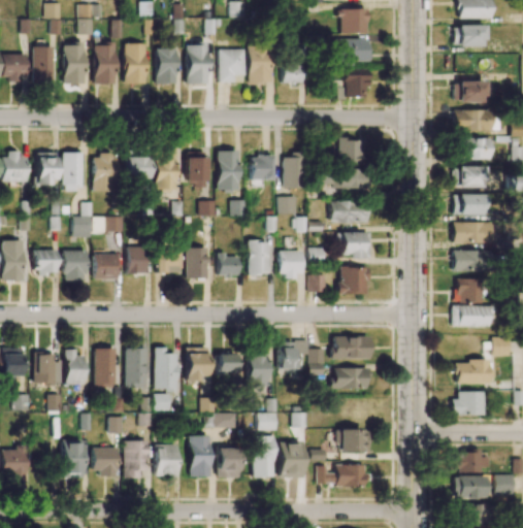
[(458,0),(458,19),(491,19),(491,0),(458,0)]
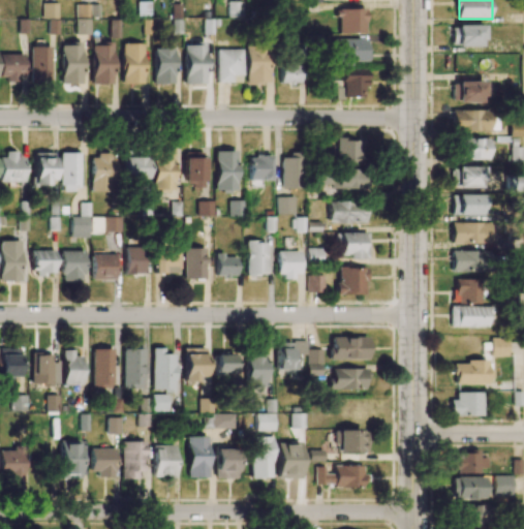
[(154,17),(154,1),(141,1),(141,17),(154,17)]
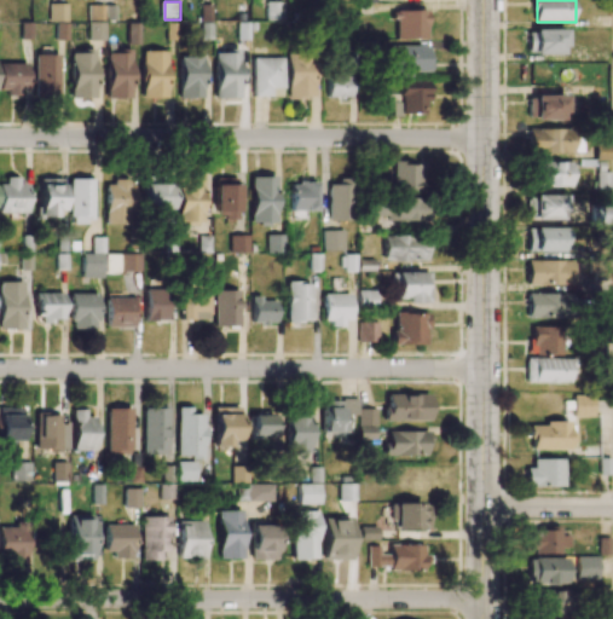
[(288,3),(271,3),(271,17),(279,17),(279,10),(288,10),(288,3)]
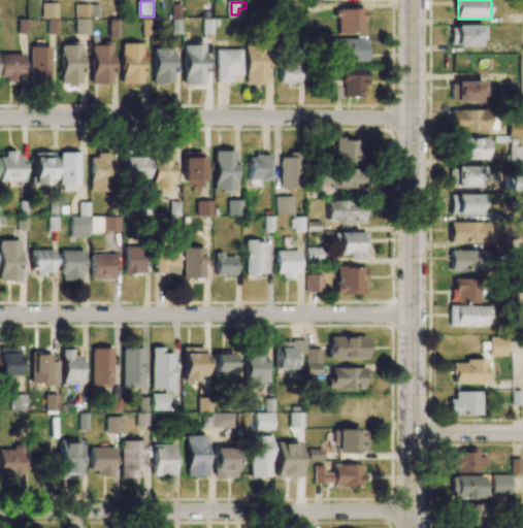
[(63,3),(46,3),(46,19),(62,19),(63,3)]
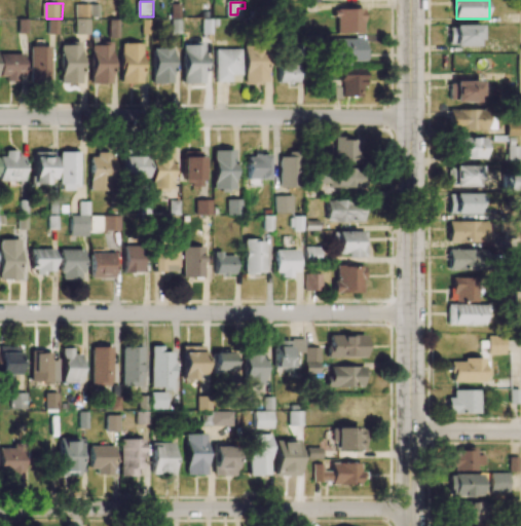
[(79,5),(79,17),(103,17),(103,4),(79,5)]
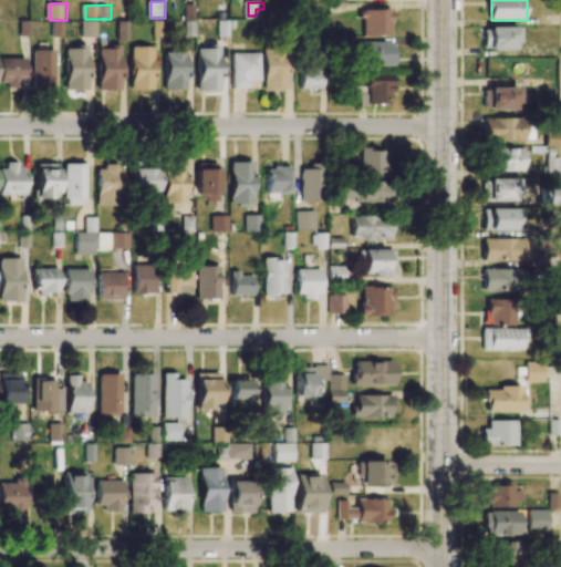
[(198,4),(188,4),(188,35),(199,35),(198,4)]
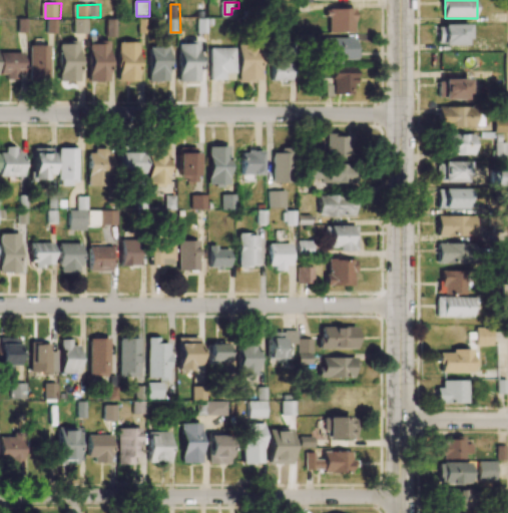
[(330,32),(357,33),(357,9),(331,8),(330,32)]
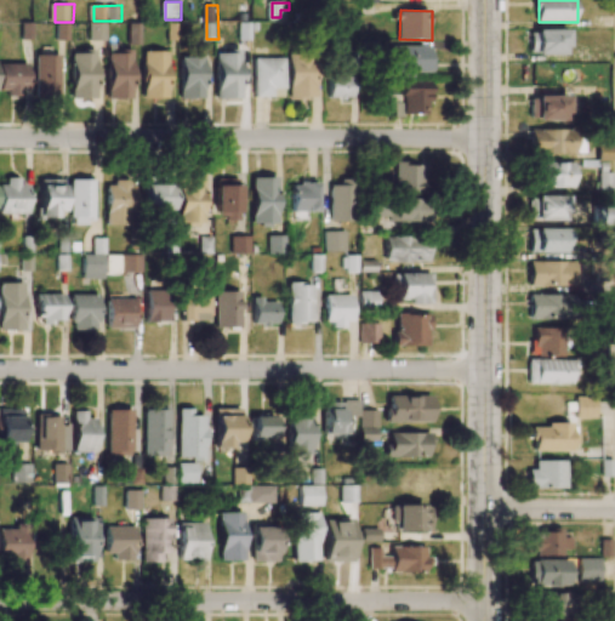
[(109,22),(92,22),(94,39),(110,39),(109,22)]
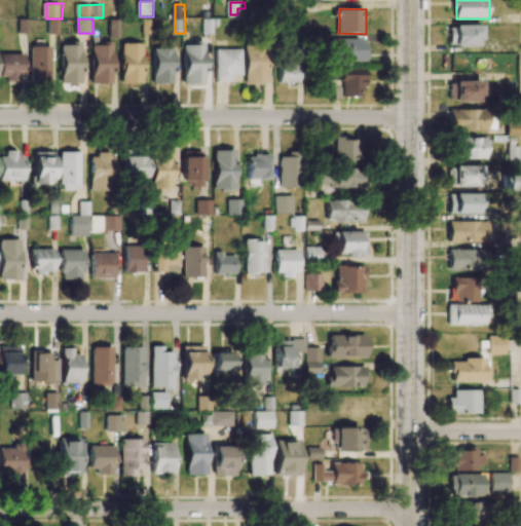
[(112,38),(123,38),(122,20),(112,20),(112,38)]
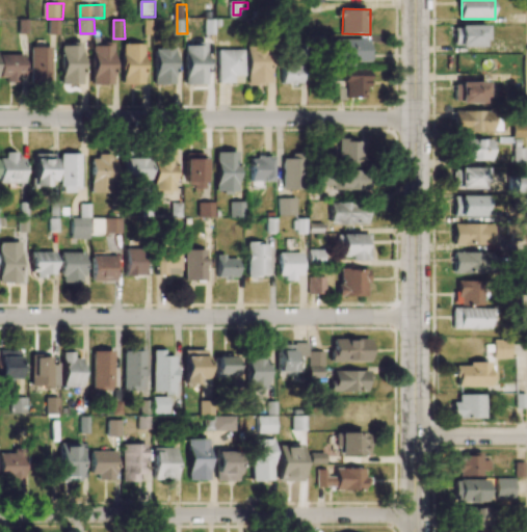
[(489,26),(456,26),(456,47),(489,47),(489,26)]
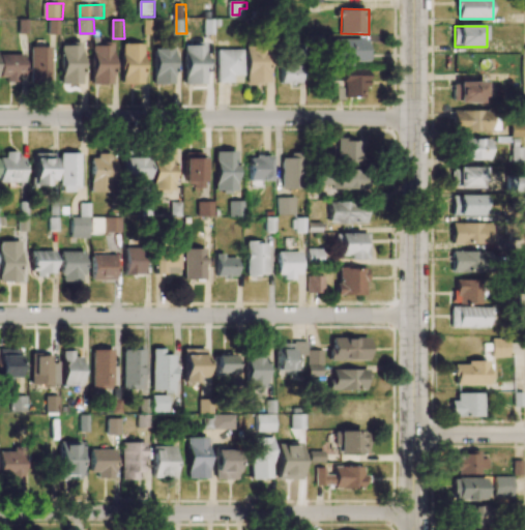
[(370,39),(337,39),(337,66),(355,66),(355,62),(371,61),(370,39)]
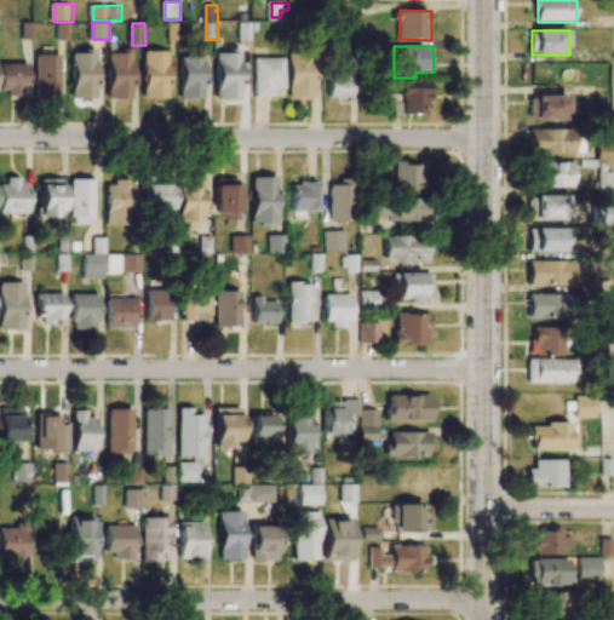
[(99,51),(75,51),(75,98),(101,98),(99,51)]
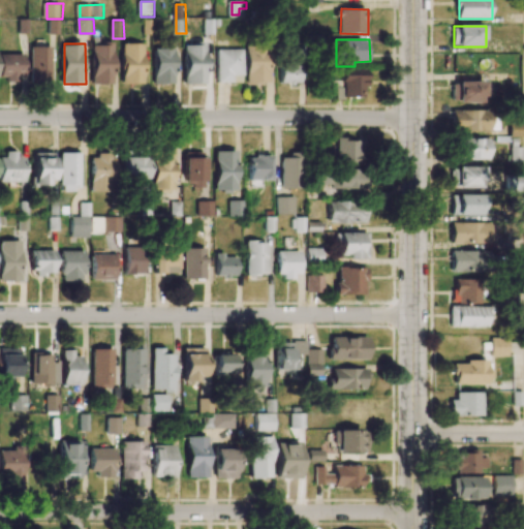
[(95,85),(116,85),(116,43),(95,43),(95,85)]
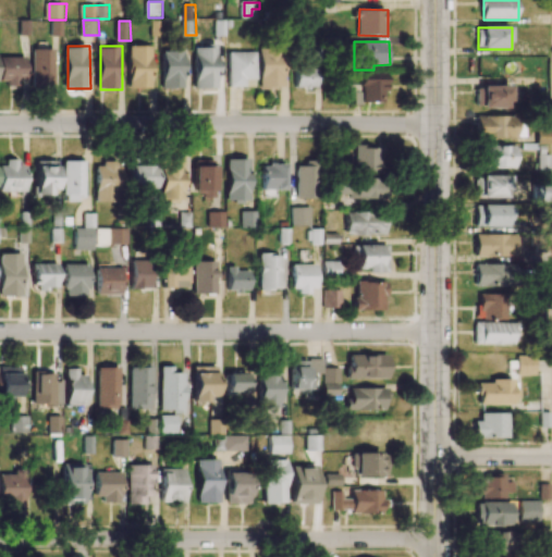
[(133,88),(156,88),(155,46),(132,47),(133,88)]
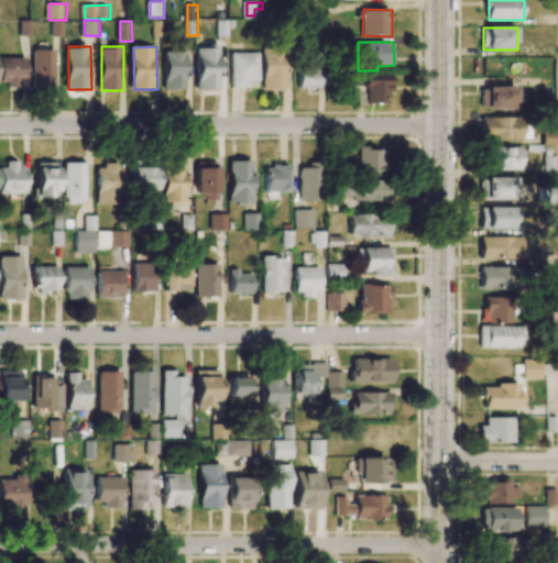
[(199,46),(200,90),(222,89),(221,46),(199,46)]
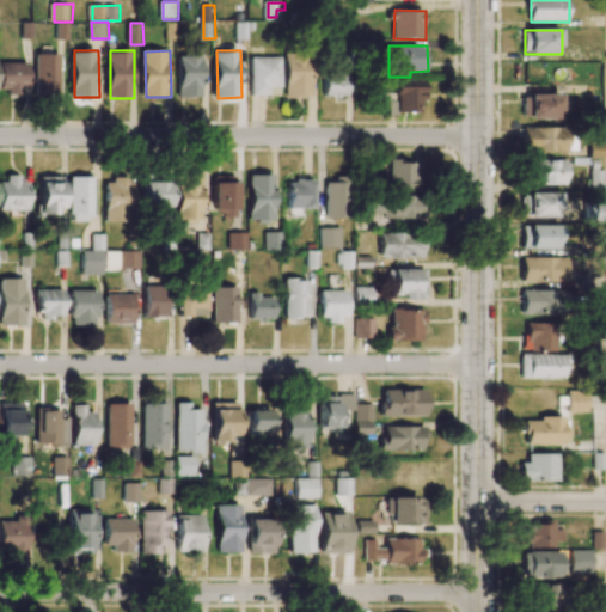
[(288,98),(314,97),(313,54),(287,54),(288,98)]
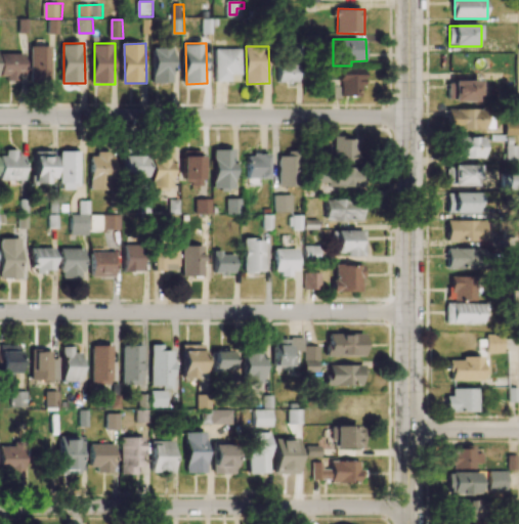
[(54,47),(34,47),(33,80),(53,80),(54,47)]
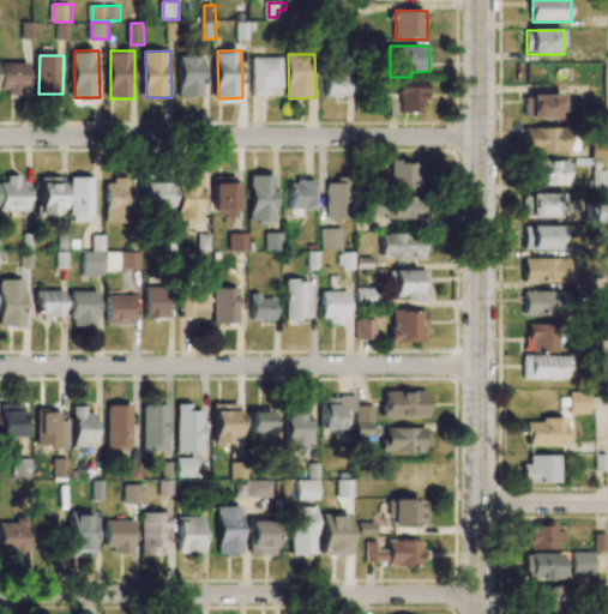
[(182,98),(206,97),(205,55),(182,55),(182,98)]
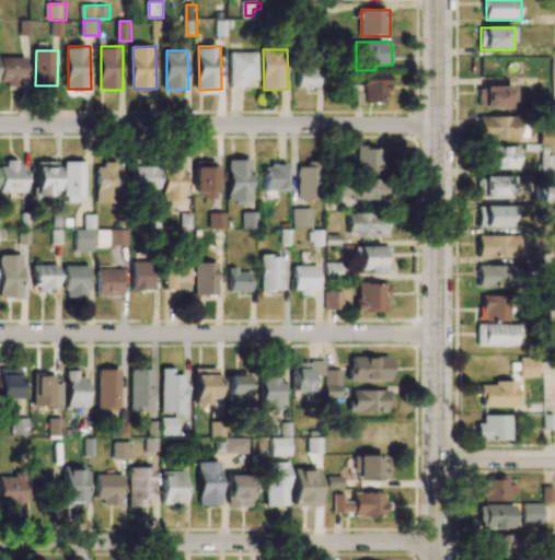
[(259,80),(259,53),(232,53),(232,88),(250,88),(250,80),(259,80)]
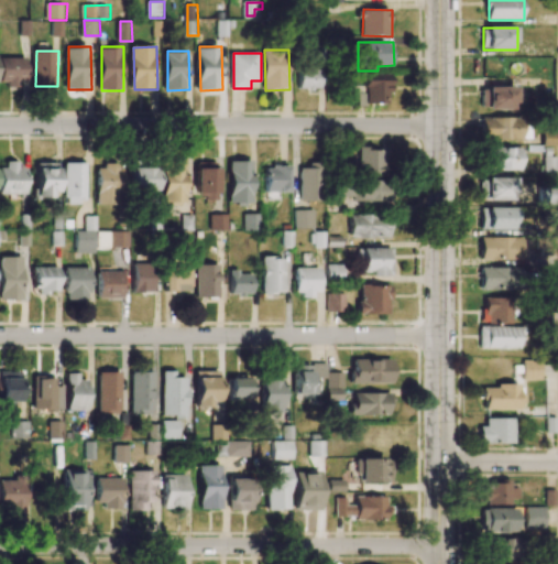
[(29,85),(30,58),(2,57),(1,84),(29,85)]
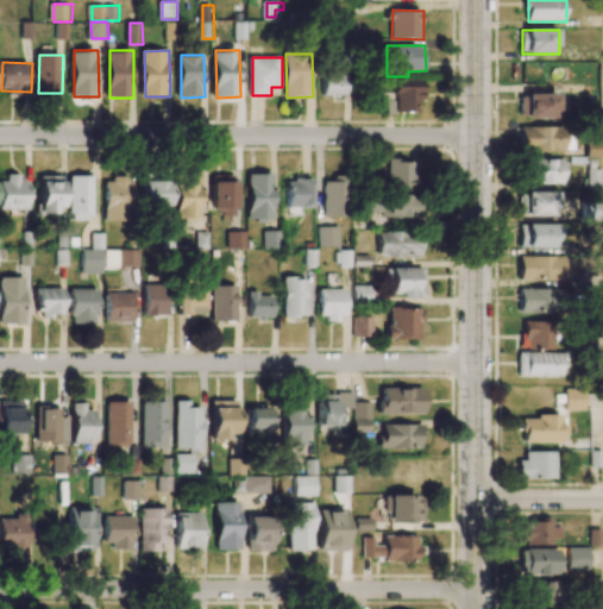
[(325,96),(347,96),(349,73),(325,73),(325,96)]
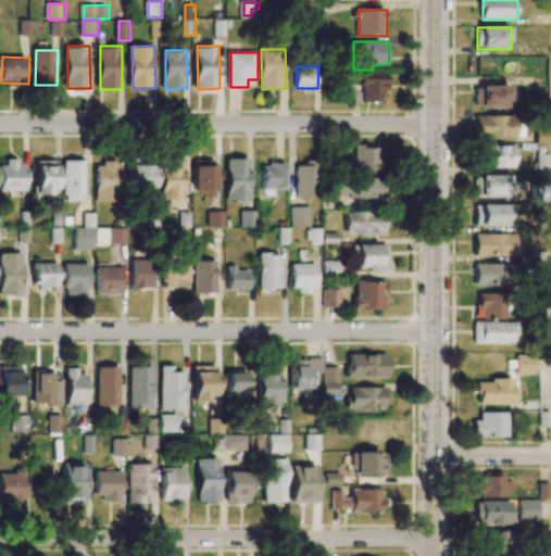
[(387,103),(387,74),(363,74),(363,102),(387,103)]
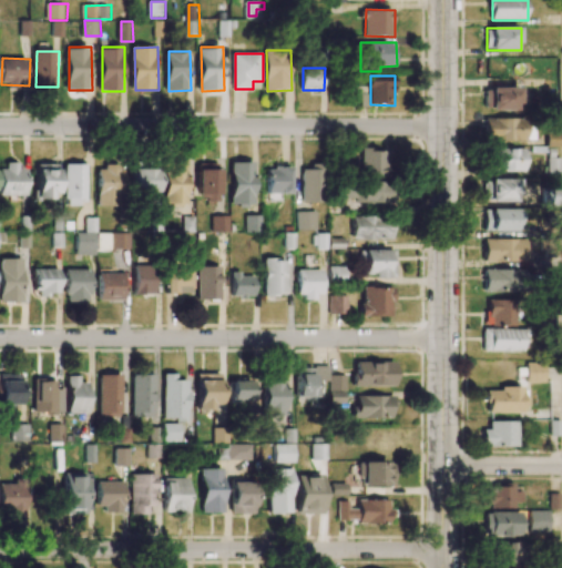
[(521,88),(488,88),(488,110),(521,110),(521,88)]
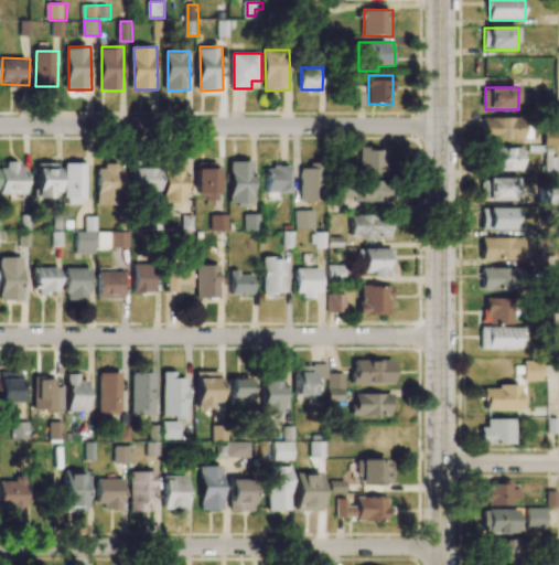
[(546,146),(558,147),(558,131),(547,131),(546,146)]
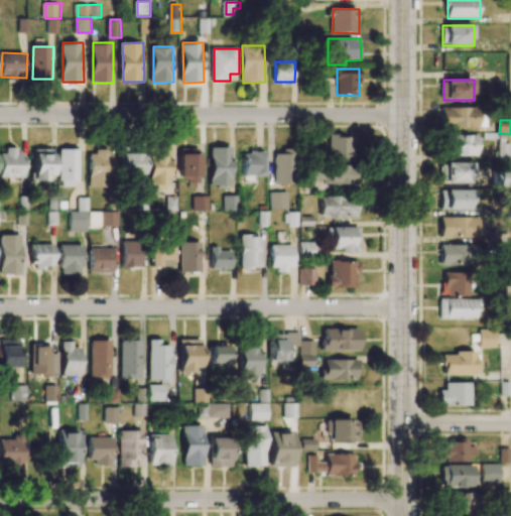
[(479,156),(479,135),(449,135),(449,155),(479,156)]
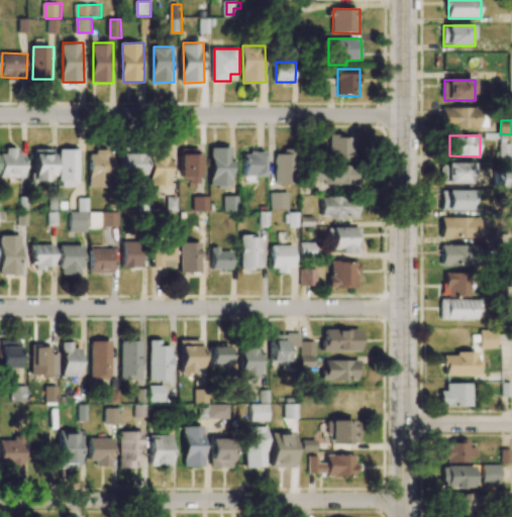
[(332,137),(333,161),(353,160),(352,136),(332,137)]
